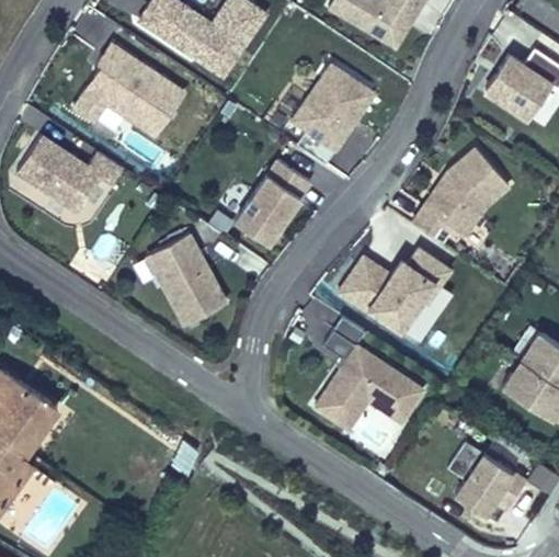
[(152,0),(137,23),(225,81),(270,14),(248,0),(225,0),(210,22),(178,0),(152,0)]
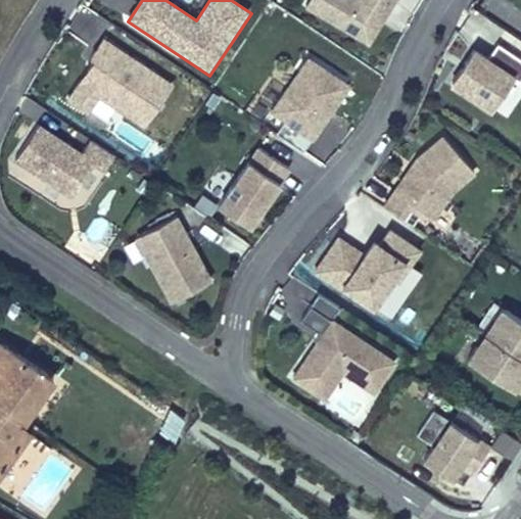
[(311,0),(305,10),(370,48),(398,0),(311,0)]
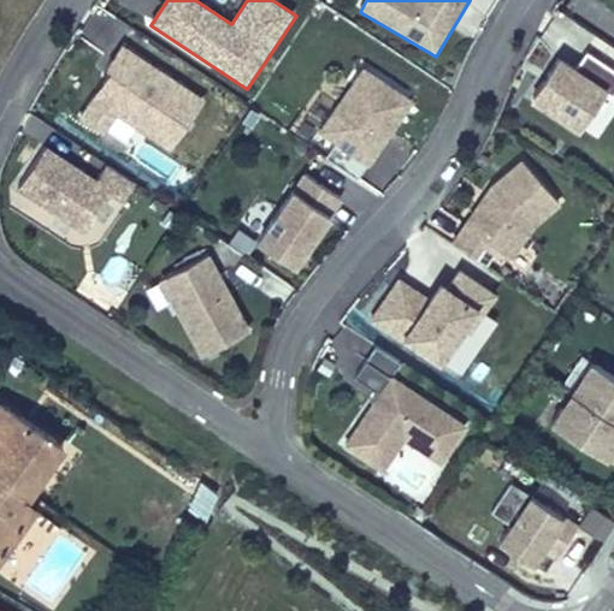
[(204,102),(123,51),(108,73),(113,77),(83,123),(105,137),(118,117),(171,152),(204,102)]
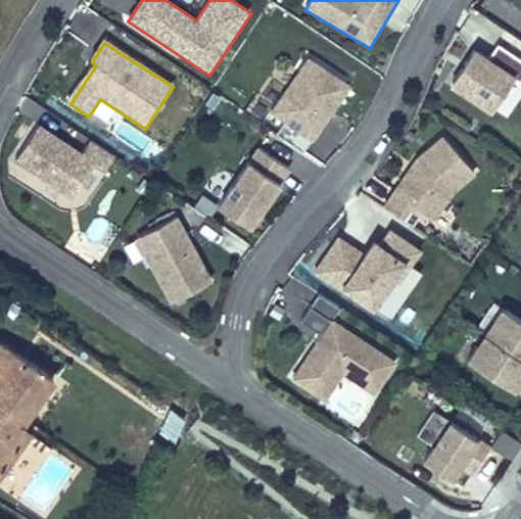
[(489,58),(475,49),(450,87),(491,114),(514,80),(520,84),(520,60),(499,45),(489,58)]
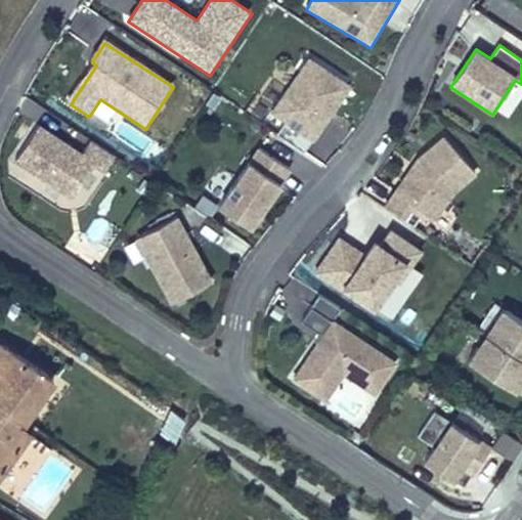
[(352,87),(309,57),(270,115),(286,125),(277,137),(305,156),(352,87)]
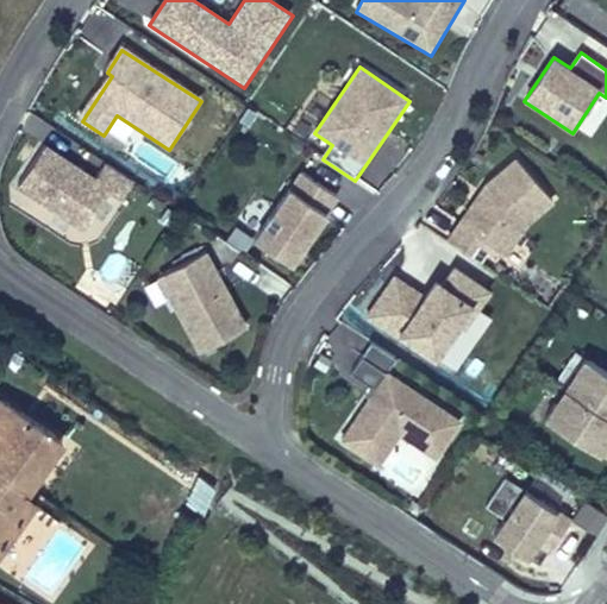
[(123,121),(108,131),(125,153),(139,144),(123,121)]
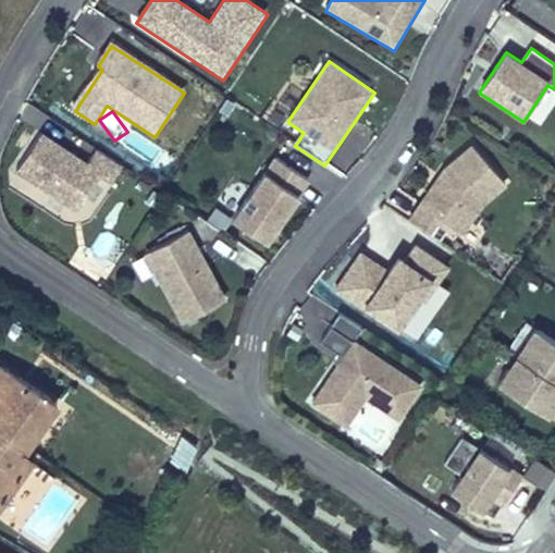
[(88,164),(42,133),(15,173),(76,213),(100,177),(111,185),(122,168),(97,151),(88,164)]
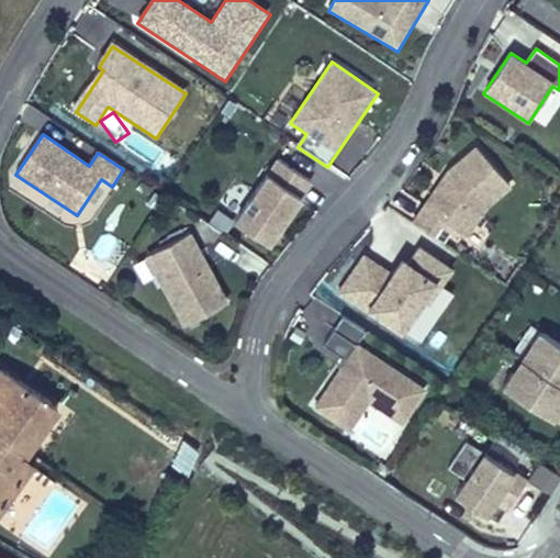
[(512,188),(477,147),(447,171),(412,225),(445,247),(456,230),(469,240),(470,237),(481,222),(490,209),(512,188)]
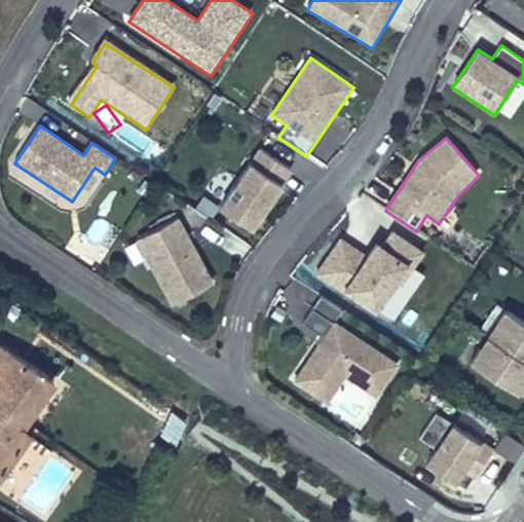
[(293,173),(259,149),(218,209),(252,232),(293,173)]
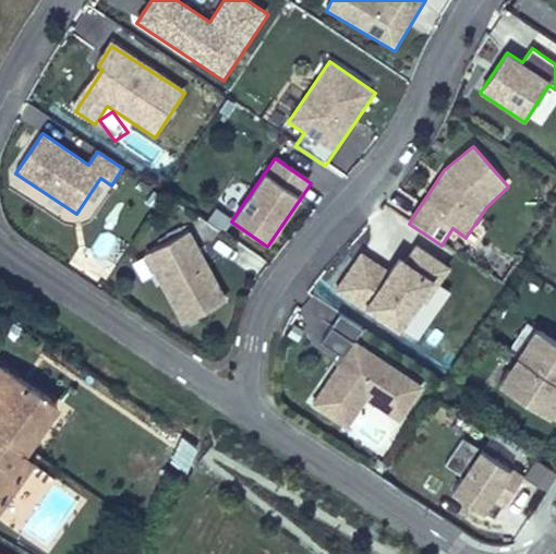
[(486,226),(478,220),(467,236),(475,241),(486,226)]
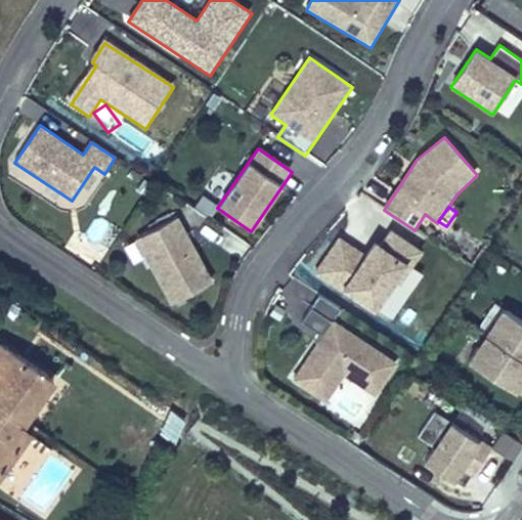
[(178,217),(135,241),(171,307),(214,284),(178,217)]
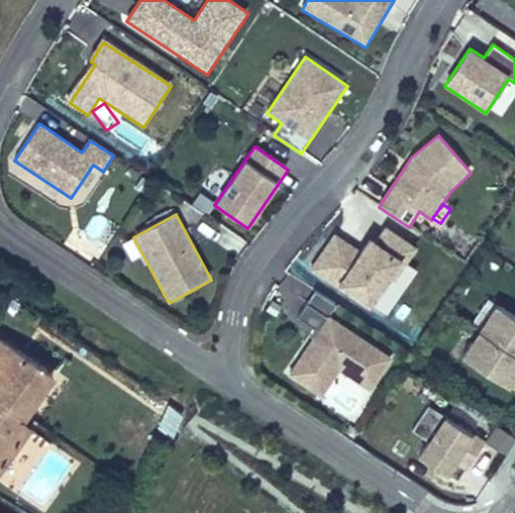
[(361,253),(335,237),(313,272),(338,288),(340,286),(370,305),(389,277),(394,280),(405,263),(403,261),(413,246),(386,229),(377,243),(371,239),(361,253)]
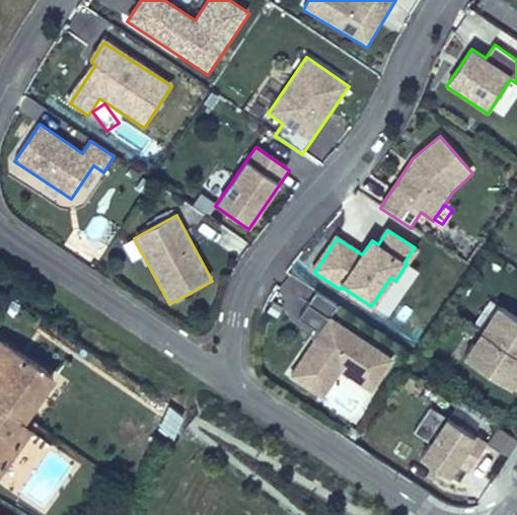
[(338,307),(316,293),(298,320),(315,332),(310,339),(314,341),(289,378),(323,401),(342,374),(372,394),(394,360),(331,318),(338,307)]
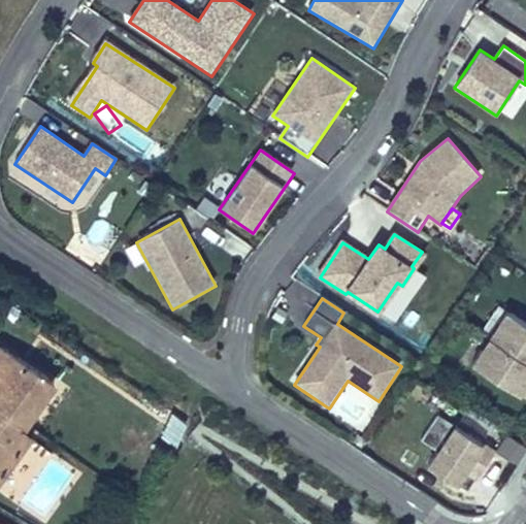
[(525,324),(506,312),(490,338),(525,361),(525,324)]
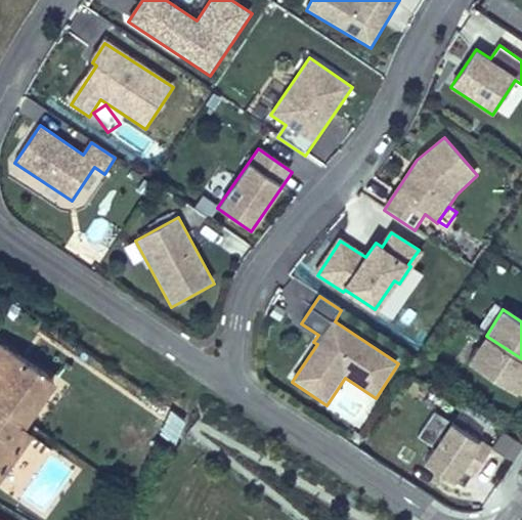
[(469,361),(521,396),(521,358),(486,336),(469,361)]
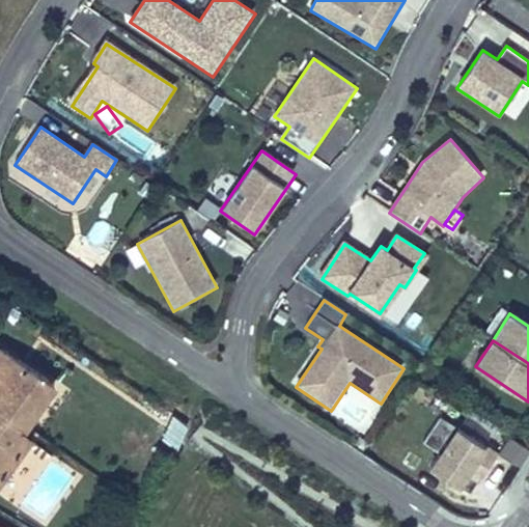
[(0,491),(34,442),(24,436),(57,387),(0,348),(0,491)]
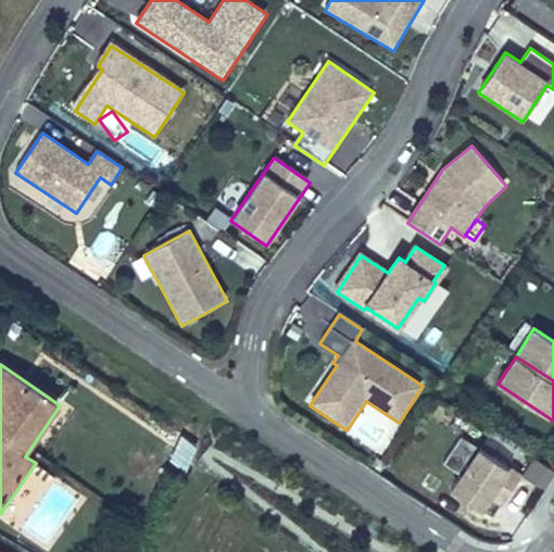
[(190,467),(198,447),(177,440),(171,461),(190,467)]
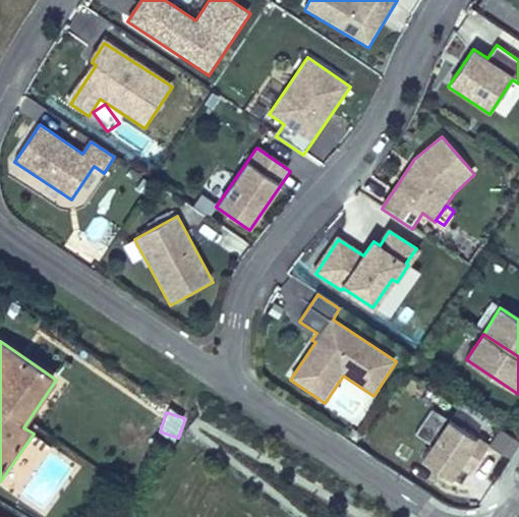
[(476,439),(448,420),(420,461),(452,481),(460,468),(470,475),(491,446),(477,437),(476,439)]
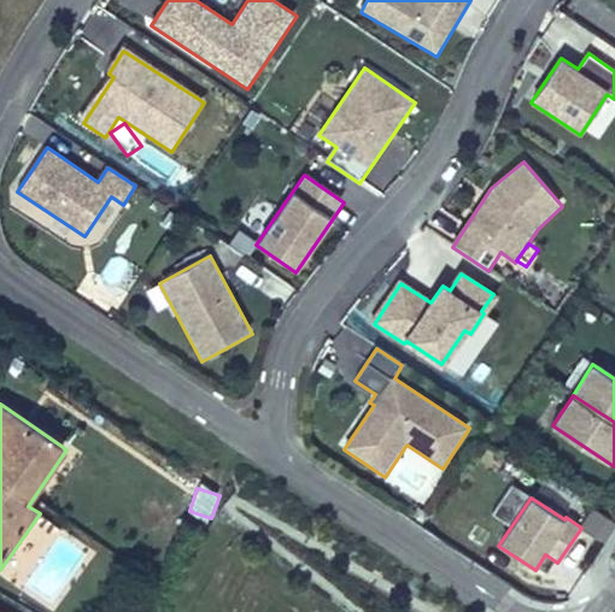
[(598,541),(611,522),(593,511),(581,530),(598,541)]
